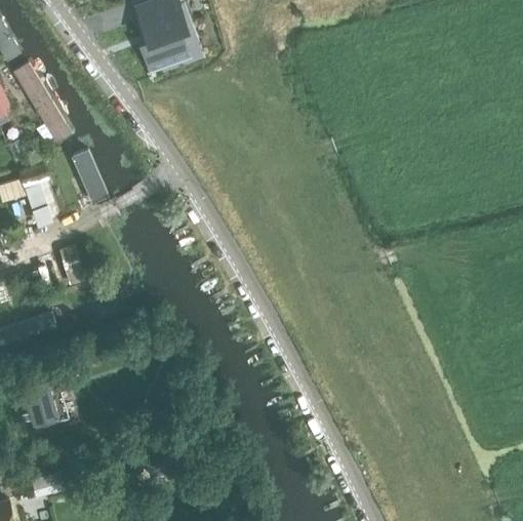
[(176,0),(156,0),(134,8),(147,43),(139,46),(147,67),(148,66),(177,55),(180,52),(183,48),(183,43),(178,33),(188,29),(176,0)]
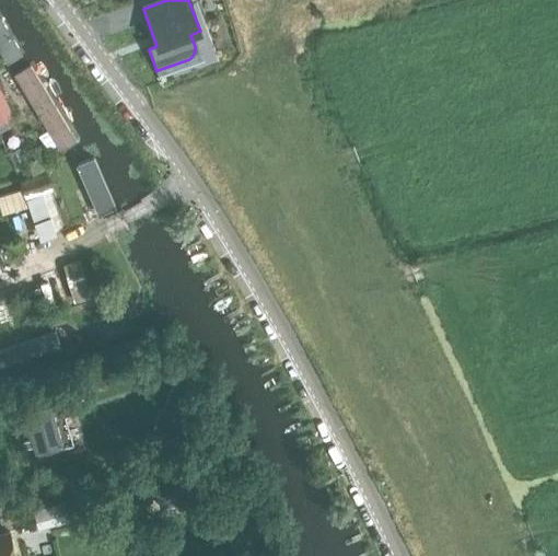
[(0,60),(4,68),(25,55),(0,12),(0,60)]
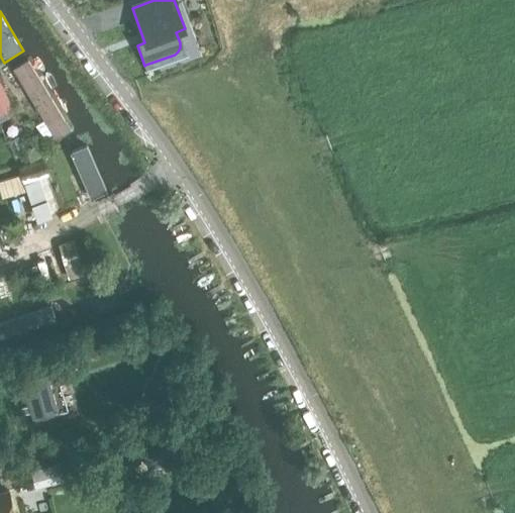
[(30,60),(10,71),(58,155),(78,142),(30,60)]
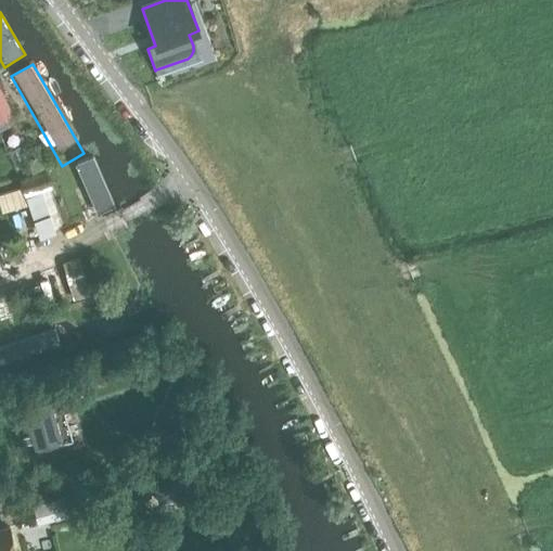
[(0,125),(13,118),(0,92),(0,125)]
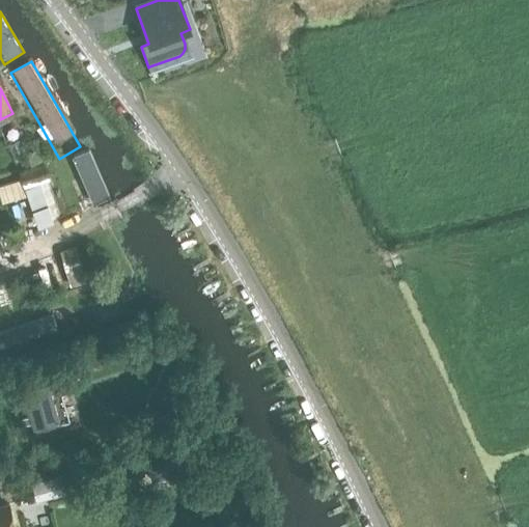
[(91,148),(68,159),(90,210),(113,199),(91,148)]
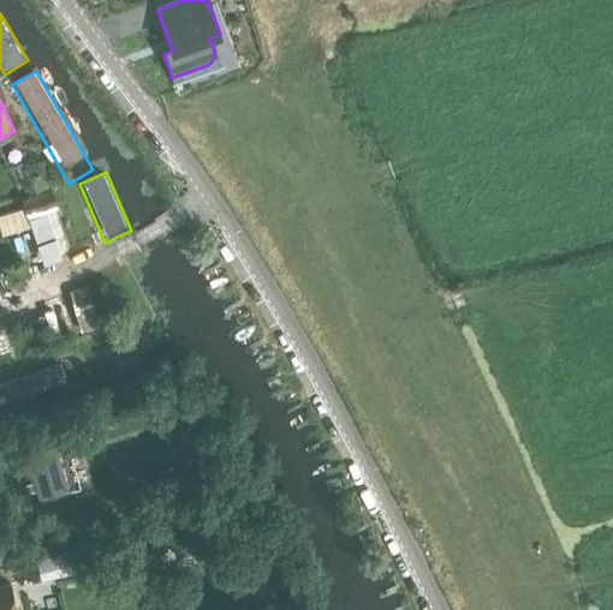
[(55,213),(48,191),(19,199),(27,221),(55,213)]
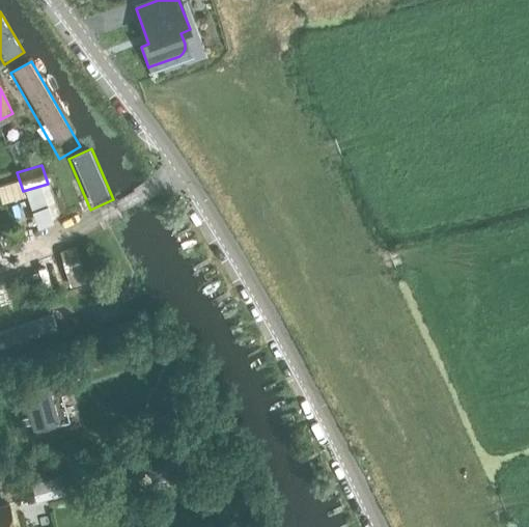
[(20,182),(0,187),(0,207),(25,200),(20,182)]
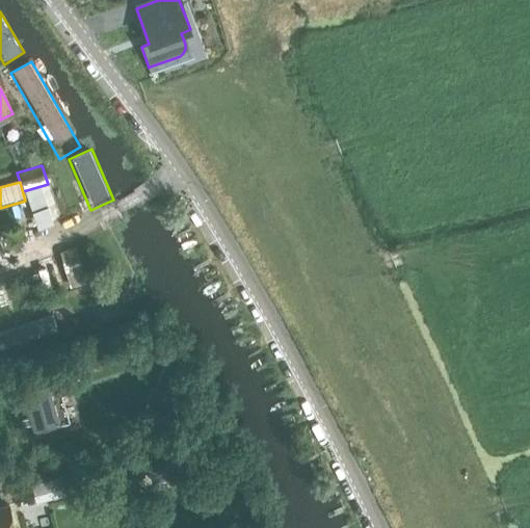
[(41,187),(23,193),(30,213),(48,208),(41,187)]
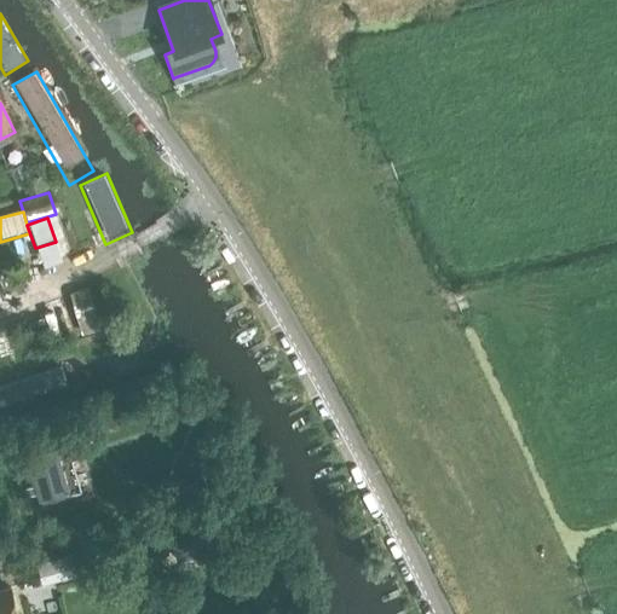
[(35,248),(42,271),(63,264),(56,242),(35,248)]
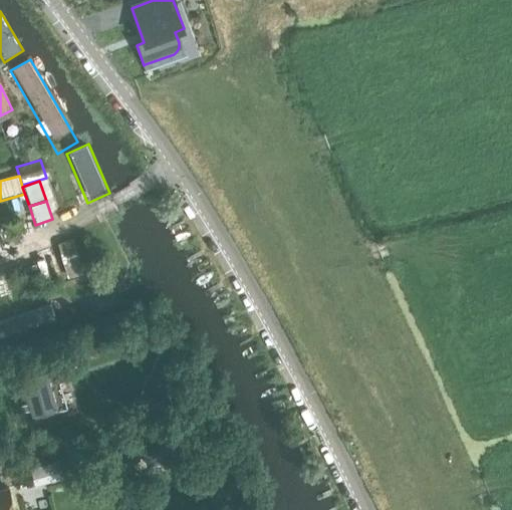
[(72,241),(53,248),(64,277),(83,271),(72,241)]
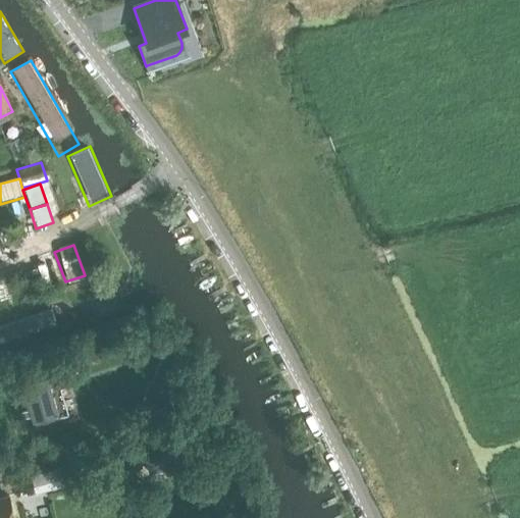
[(61,305),(0,325),(0,338),(65,317),(61,305)]
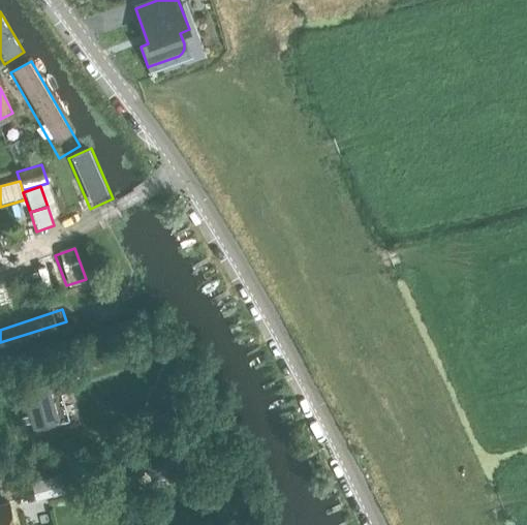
[(32,432),(58,425),(49,392),(23,400),(32,432)]
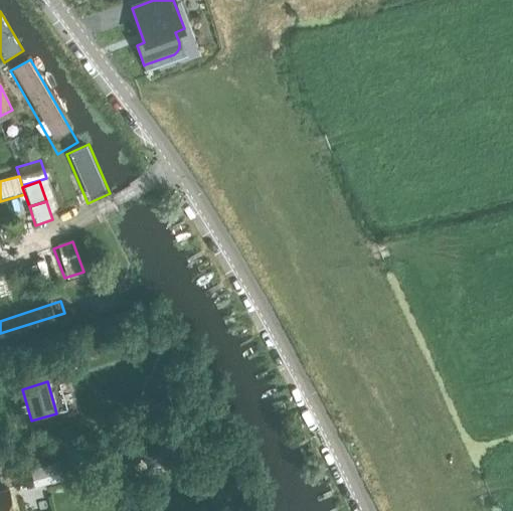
[(145,470),(192,456),(188,442),(141,457),(145,470)]
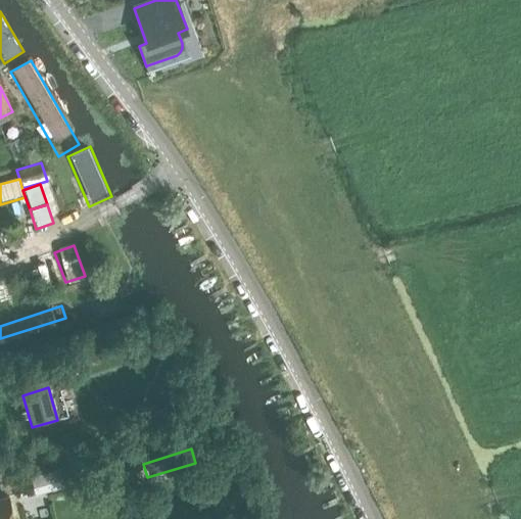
[(135,454),(123,458),(128,475),(140,471),(135,454)]
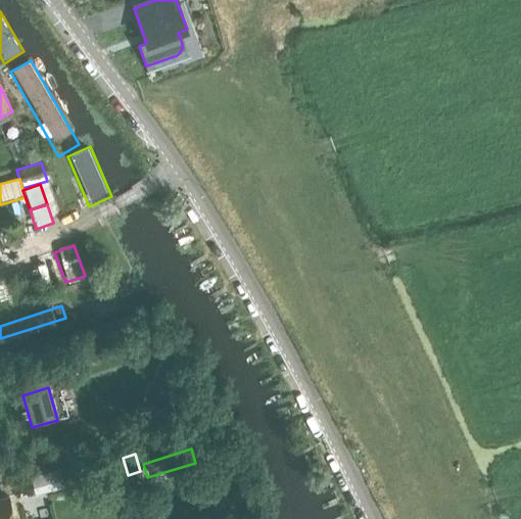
[(125,473),(120,461),(103,468),(106,475),(112,478),(125,473)]
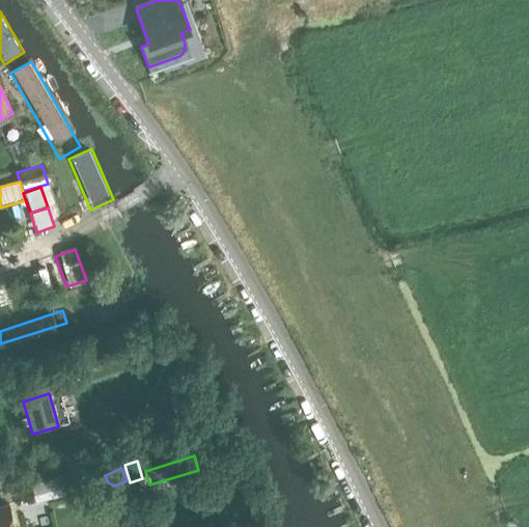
[(60,477),(30,486),(35,503),(65,496),(60,477)]
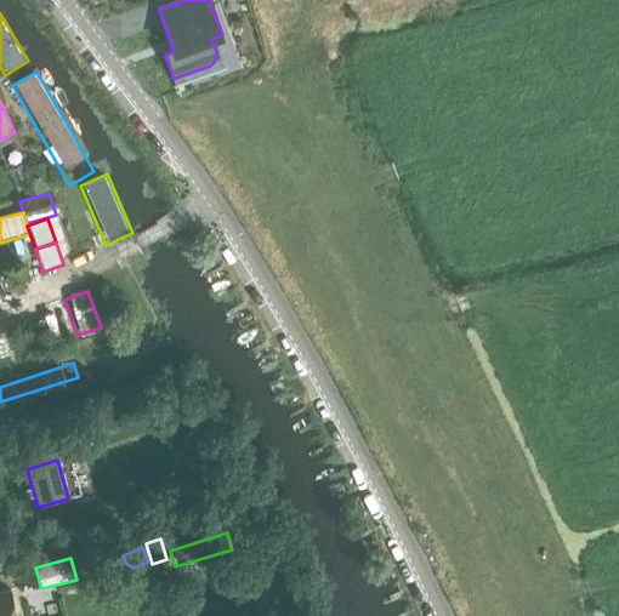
[(17,615),(11,589),(0,592),(0,615),(17,615)]
